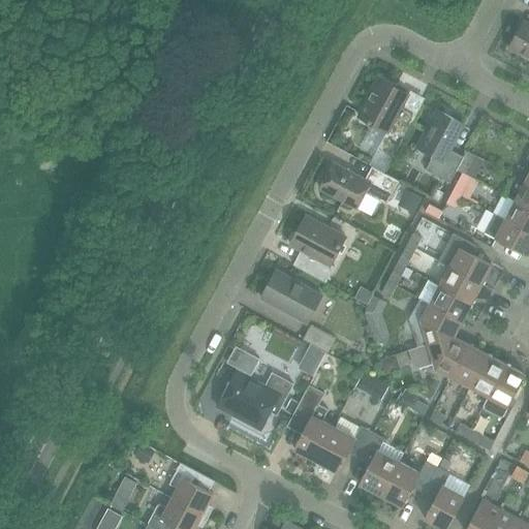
[(528,24),(524,22),(509,49),(528,59),(528,24)]
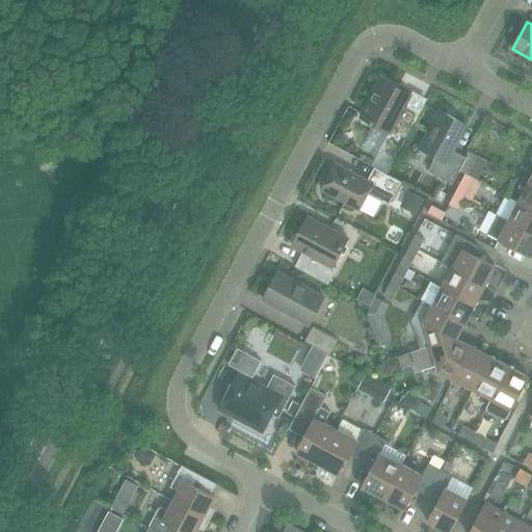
[(379,151),(396,159),(420,114),(405,106),(411,96),(381,80),(361,117),(389,133),(379,151)]
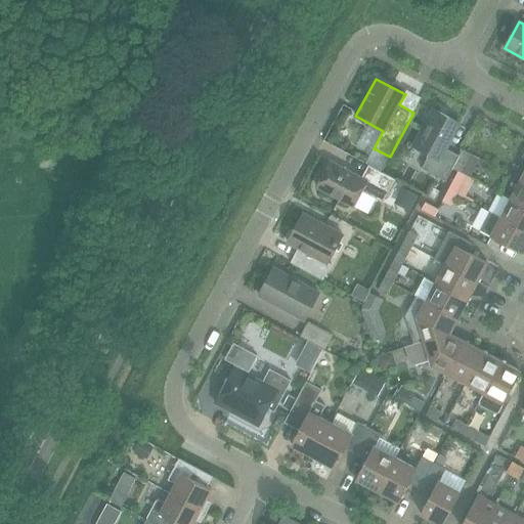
[(429,155),(422,169),(445,182),(453,168),(459,156),(446,149),(460,124),(434,110),(413,146),(429,155)]
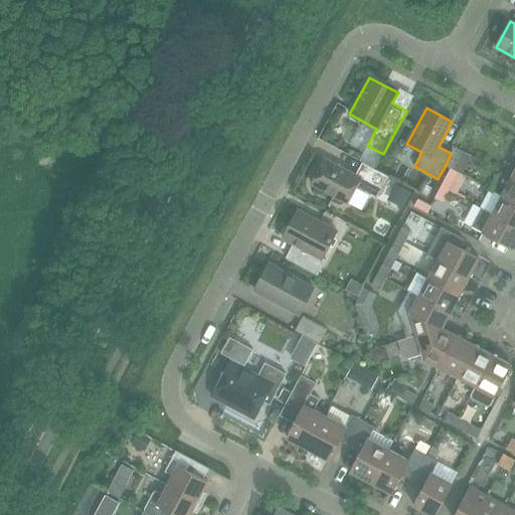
[(454,147),(451,153),(446,165),(454,169),(463,152),(454,147)]
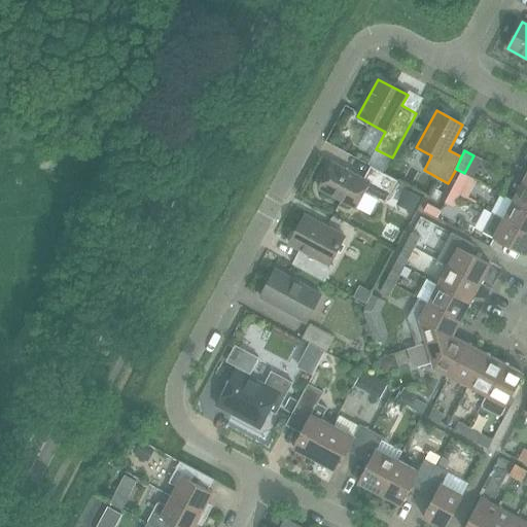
[(319,188),(338,198),(355,208),(363,192),(385,204),(398,181),(371,167),(363,179),(332,163),(319,188)]
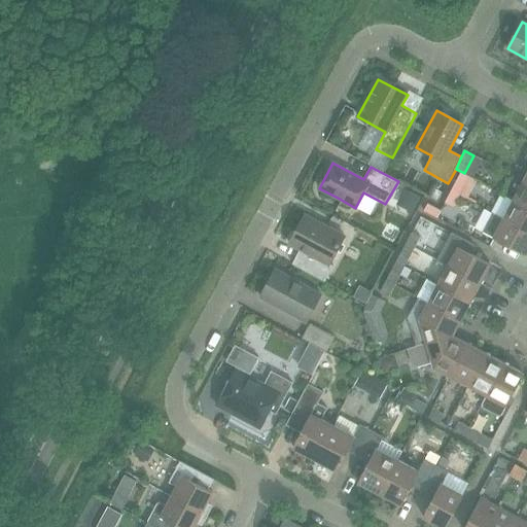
[(457,179),(451,190),(460,196),(466,183),(457,179)]
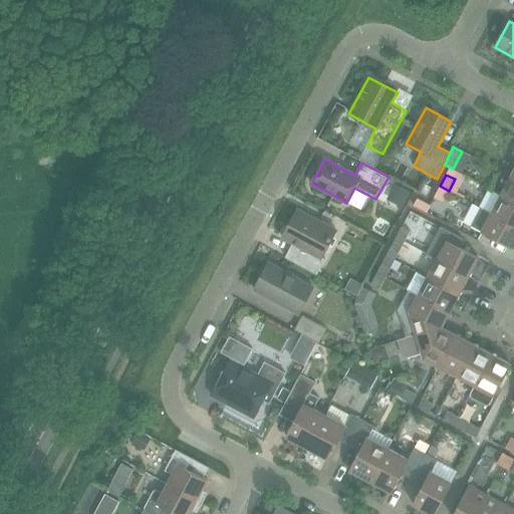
[(401,189),(423,198),(428,185),(406,176),(401,189)]
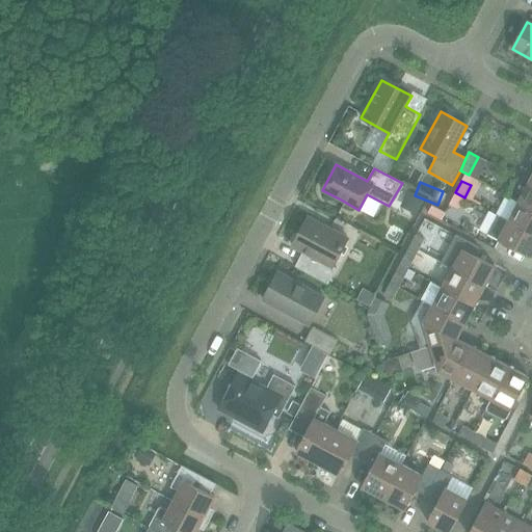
[(531,185),(528,184),(519,203),(531,209),(531,185)]
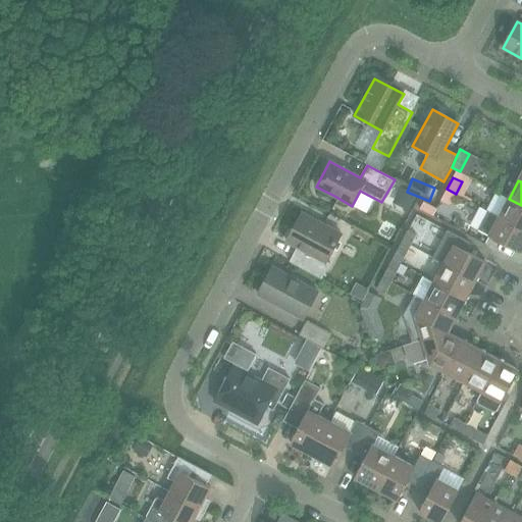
[(456,194),(447,189),(440,200),(450,205),(456,194)]
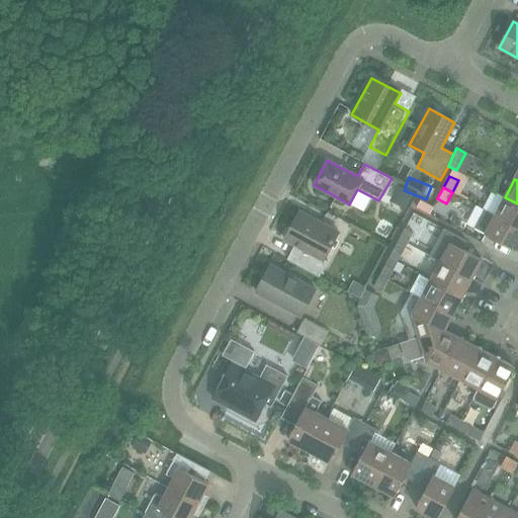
[(517,203),(505,197),(495,216),(517,228),(517,203)]
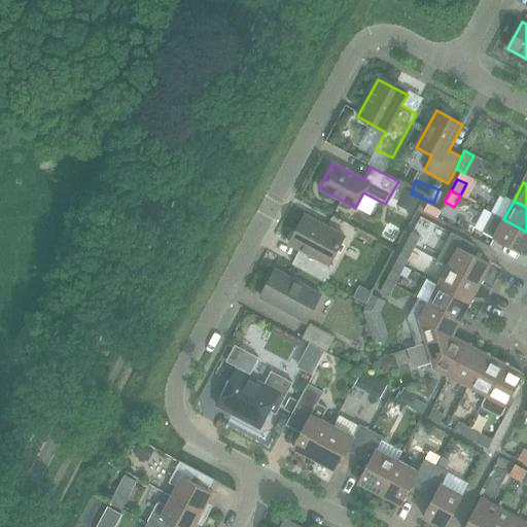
[(424,211),(437,218),(442,211),(427,204),(424,211)]
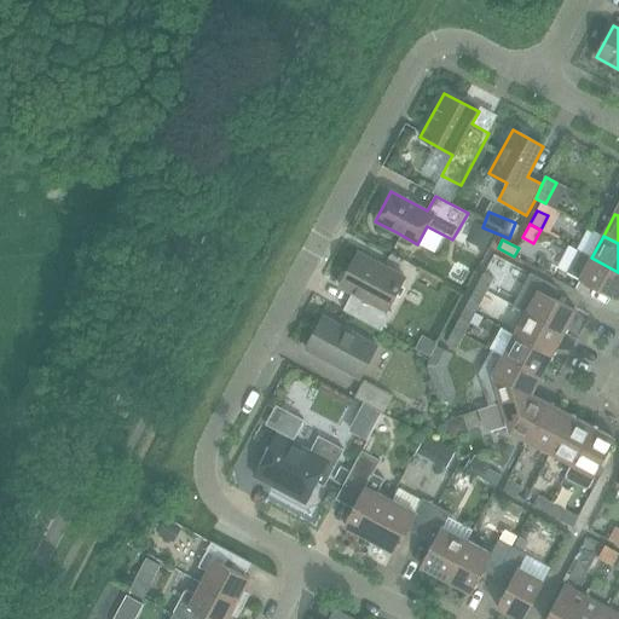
[(618,298),(618,272),(591,258),(579,252),(567,273),(618,300),(618,298)]
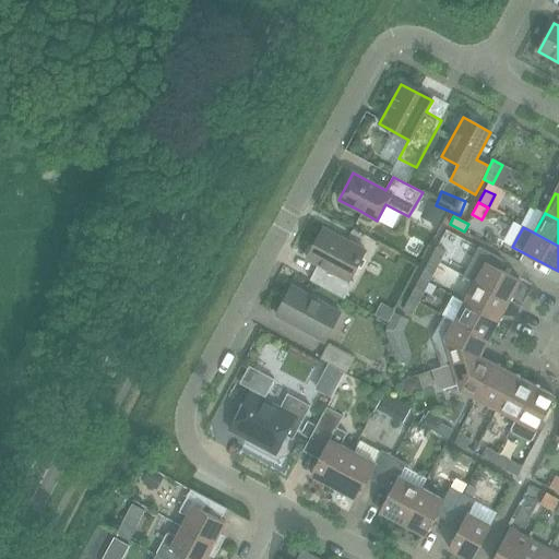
[(310,281),(330,290),(345,299),(354,283),(349,281),(366,251),(323,228),(307,259),(319,265),(310,281)]
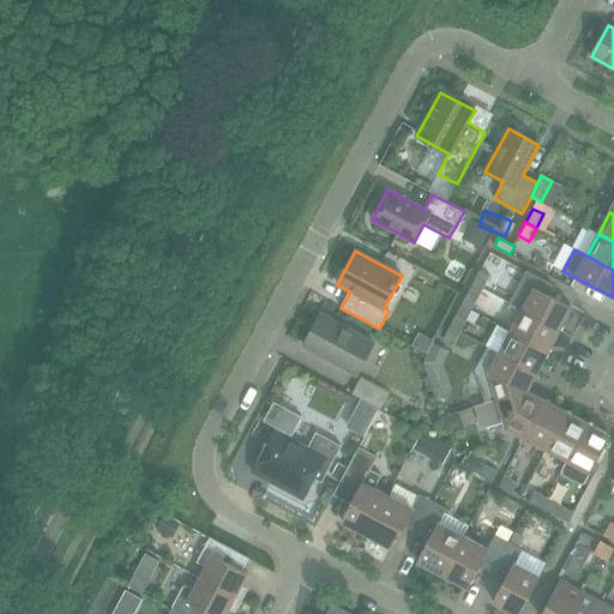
[(481,270),(473,284),(483,289),(491,276),(481,270)]
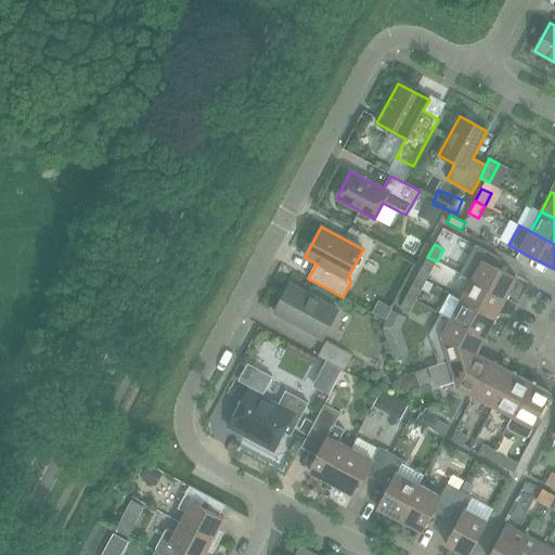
[(478,244),(461,274),(472,281),(506,299),(517,279),(495,268),(502,256),(478,244)]
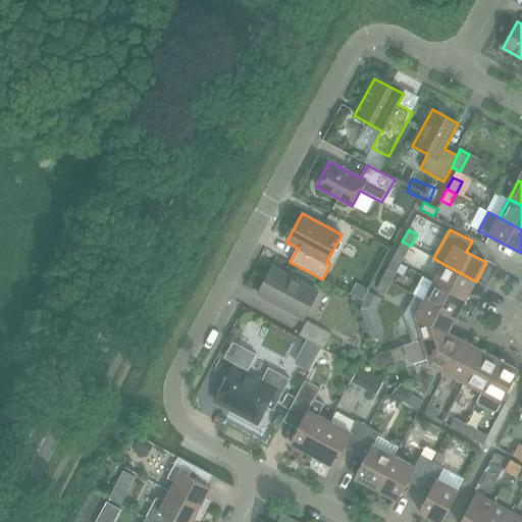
[(411,246),(402,242),(396,253),(405,257),(411,246)]
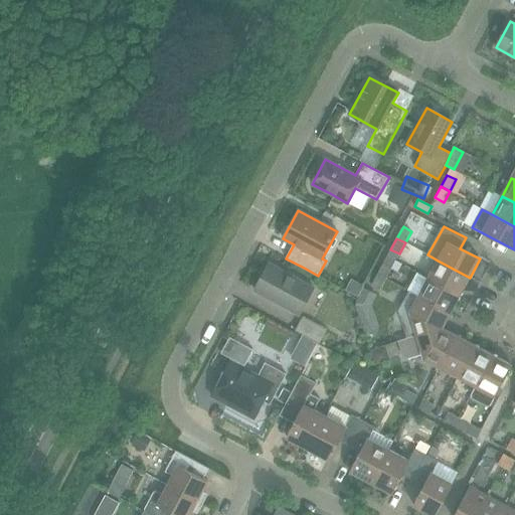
[(387,256),(377,275),(386,279),(395,261),(387,256)]
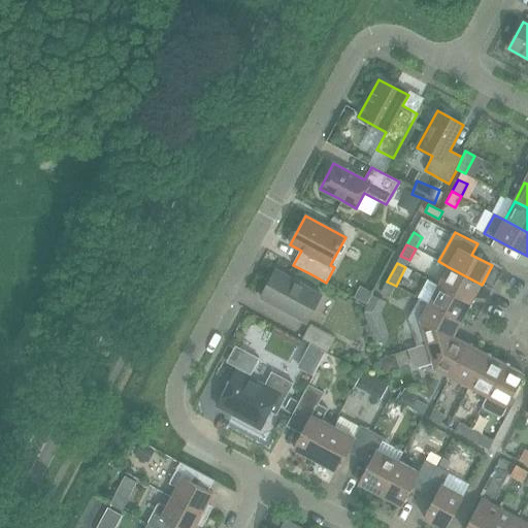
[(449,267),(438,286),(471,303),(482,285),(449,267)]
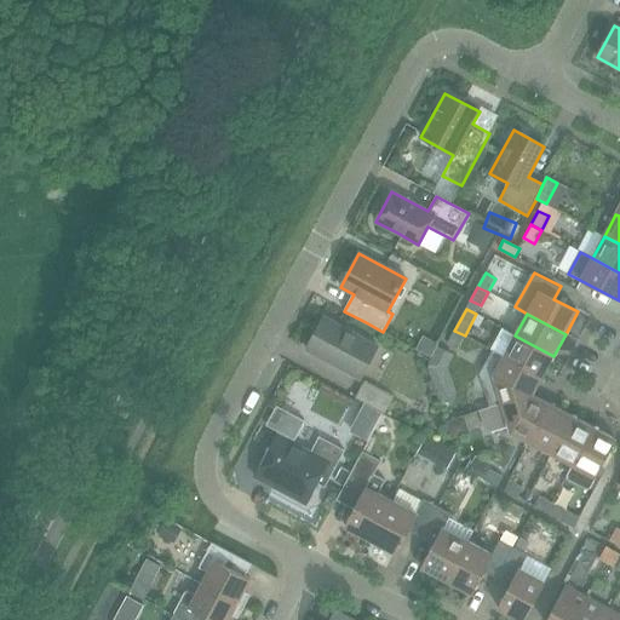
[(306,350),(328,362),(361,379),(378,346),(325,317),(306,350)]
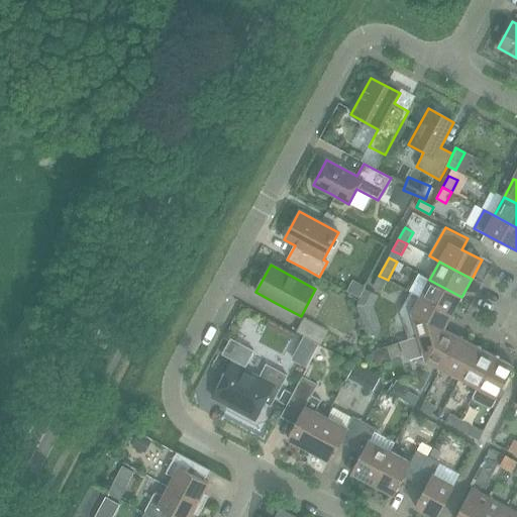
[(388,280),(379,276),(373,287),(382,291),(388,280)]
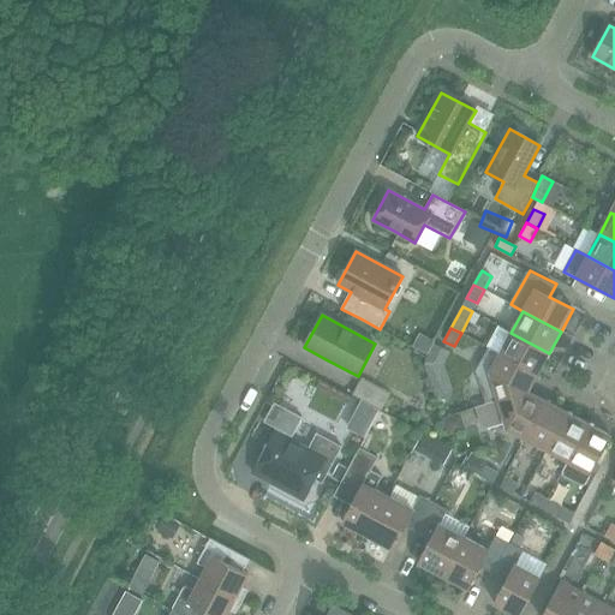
[(511,333),(500,354),(538,375),(549,353),(511,333)]
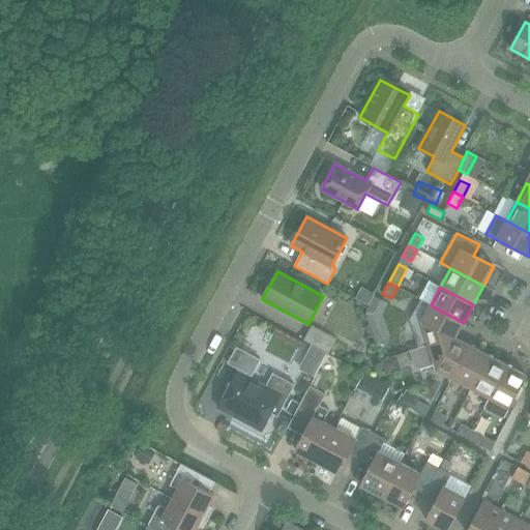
[(410,319),(419,349),(455,337),(464,323),(431,305),(420,300),(410,319)]
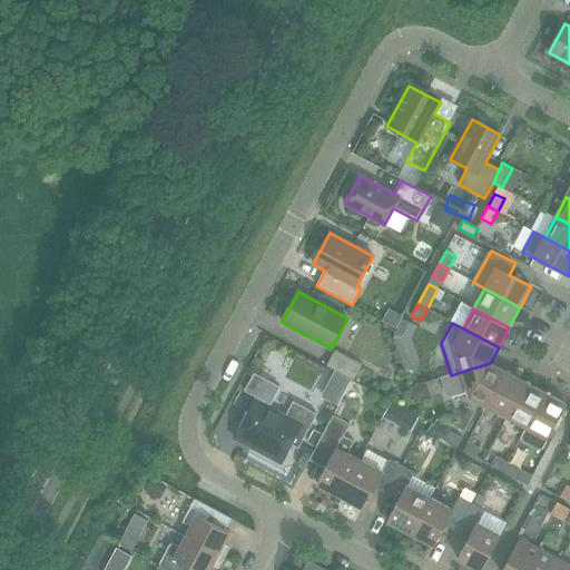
[(326,366),(354,381),(363,365),(335,351),(326,366)]
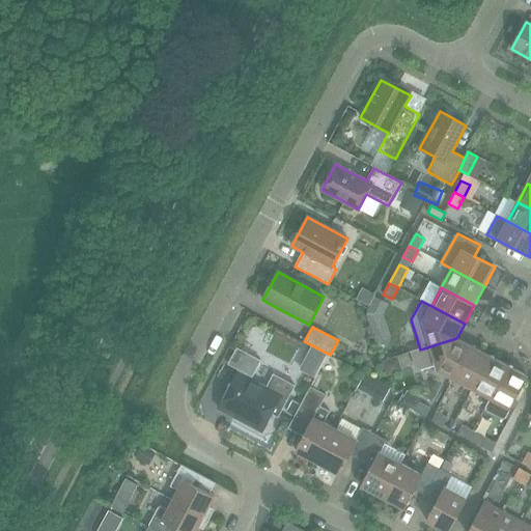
[(295,330),(289,342),(301,347),(306,334),(295,330)]
